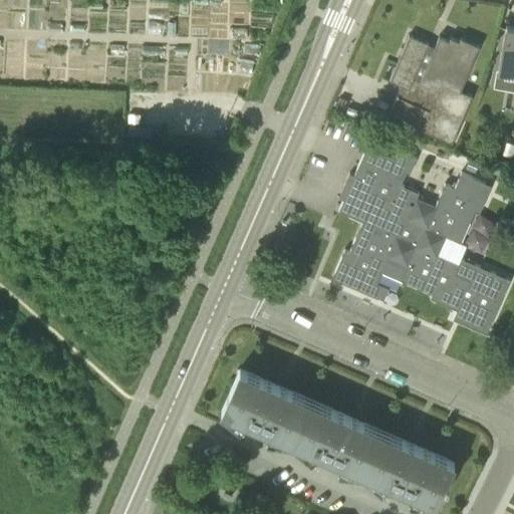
[(513,26),(506,25),(499,69),(513,71),(513,26)]
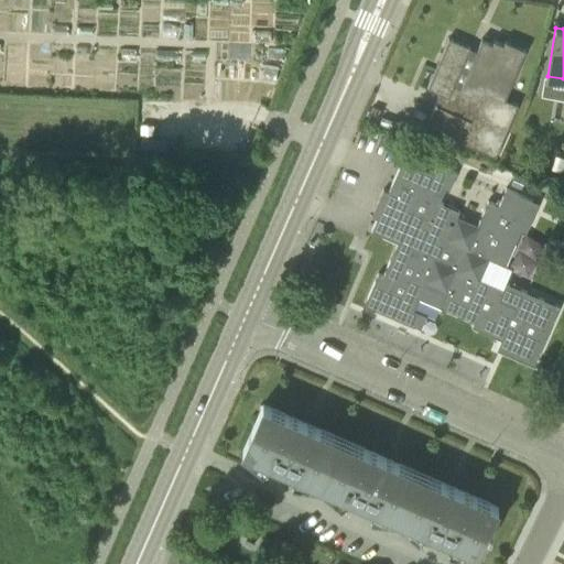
[(477,49),(449,38),(448,38),(427,87),(440,91),(425,128),(462,143),(463,140),(497,154),(519,101),(505,96),(525,47),(503,39),(502,42),(492,39),(491,42),(481,38),(477,49)]
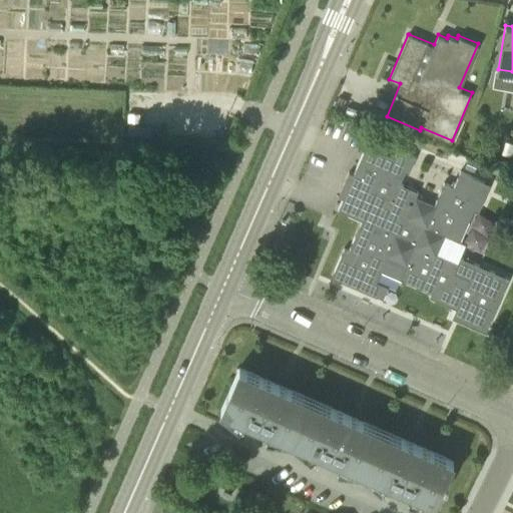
[(139,113),(128,113),(128,122),(139,122),(139,113)]
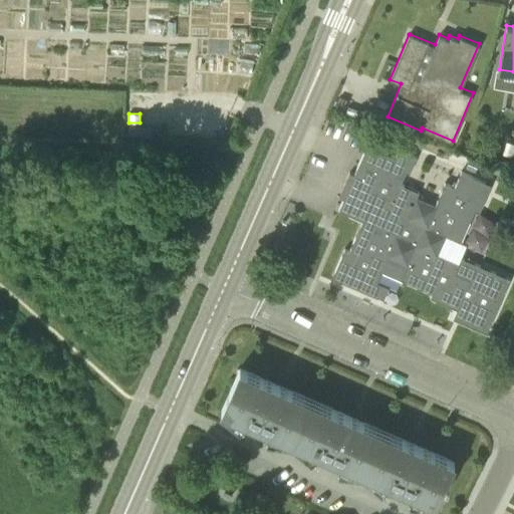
[(513,146),(513,144),(506,142),(502,154),(511,157),(513,146)]
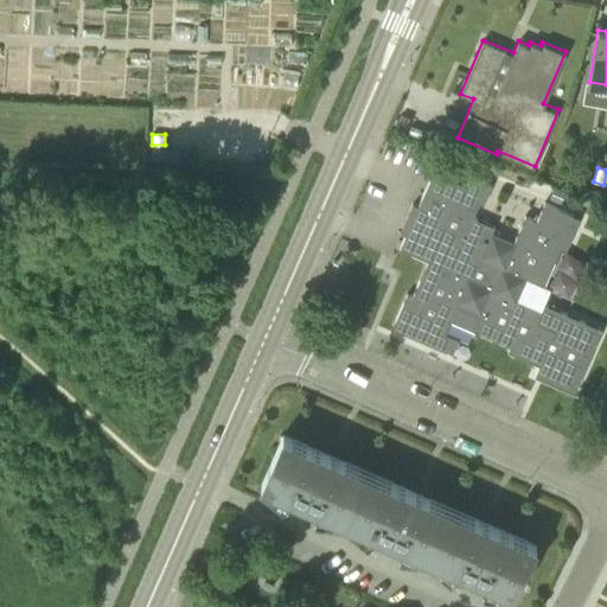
[(508,351),(541,365),(556,330),(544,325),(545,321),(540,318),(542,311),(517,300),(526,279),(543,286),(560,248),(566,250),(580,218),(545,203),(541,213),(536,212),(534,218),(525,215),(515,241),(493,231),(496,227),(473,217),(479,203),(484,205),(492,185),(471,176),(467,185),(434,171),(419,205),(413,203),(406,221),(410,223),(400,248),(428,260),(413,295),(407,293),(393,326),(451,352),(458,339),(445,333),(451,320),(510,346),(508,351)]
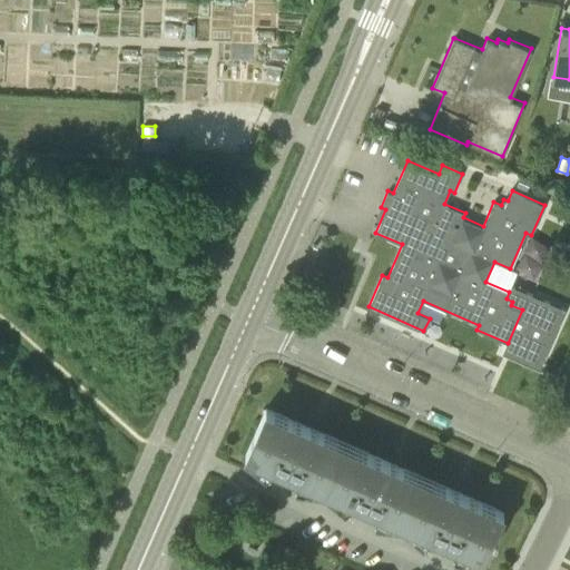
[(531,179),(521,175),(517,185),(527,189),(531,179)]
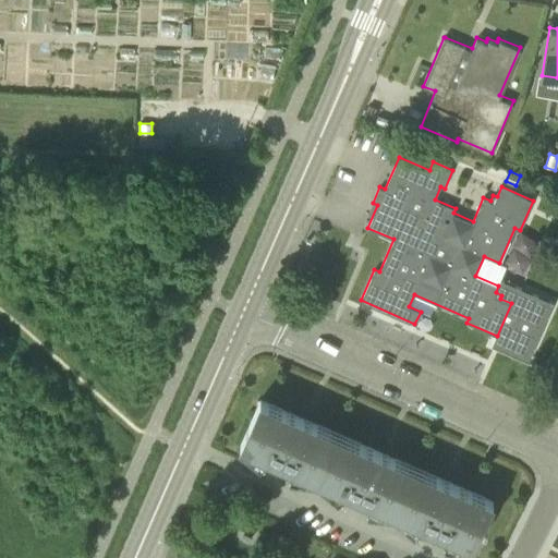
[(259,399),(239,445),(310,476),(330,429),(311,421),(303,417),(259,399)]
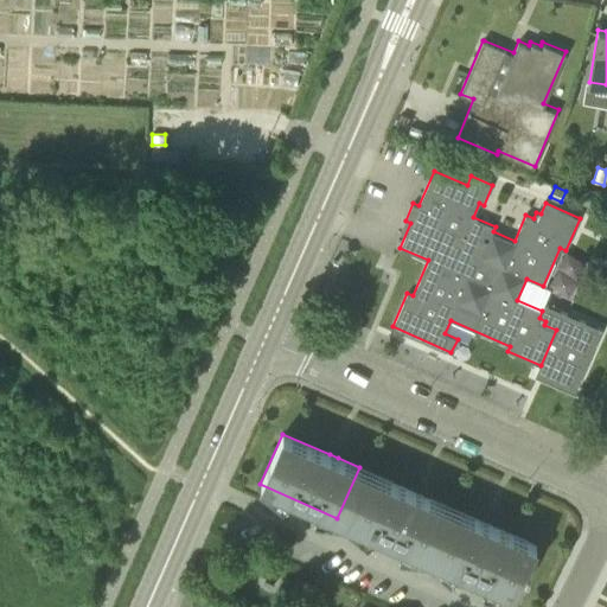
[(425,556),(447,505),(423,494),(415,491),(359,467),(337,518),(425,556)]
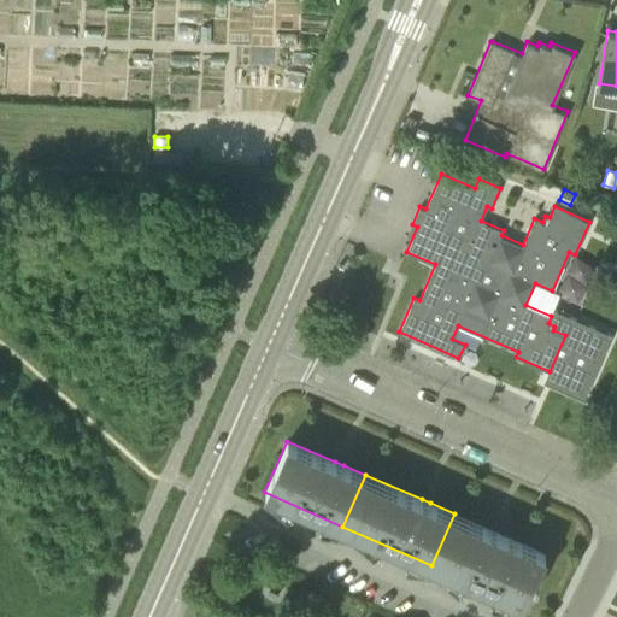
[(488,529),(454,513),(432,565),(522,605),(532,582),(535,585),(539,577),(534,576),(545,553),(498,533),(488,529)]
